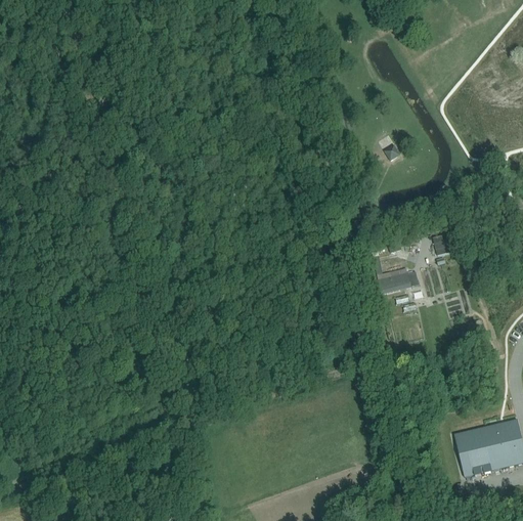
[(392,146),(385,150),(391,160),(398,156),(392,146)]
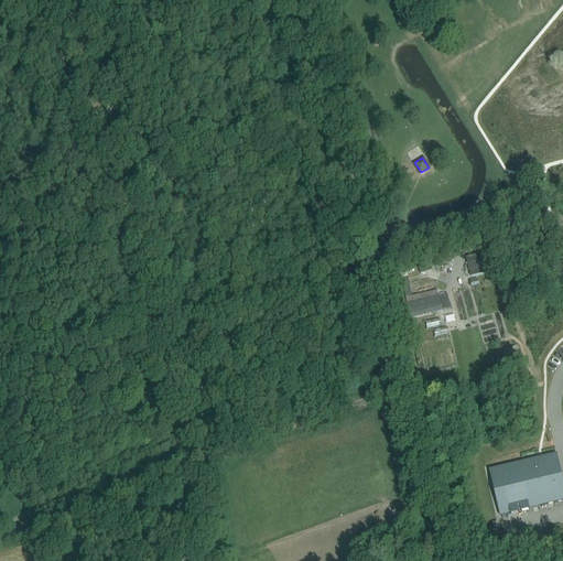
[(479,251),(465,255),(469,274),(484,271),(479,251)]
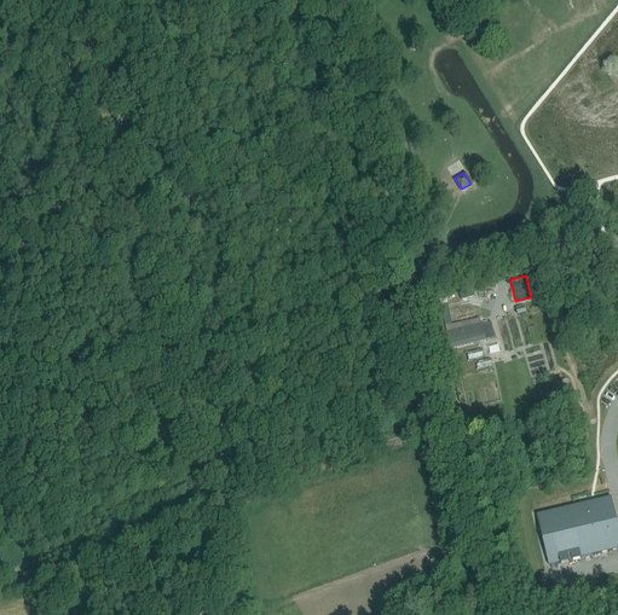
[(485,338),(480,320),(445,329),(449,347),(485,338)]
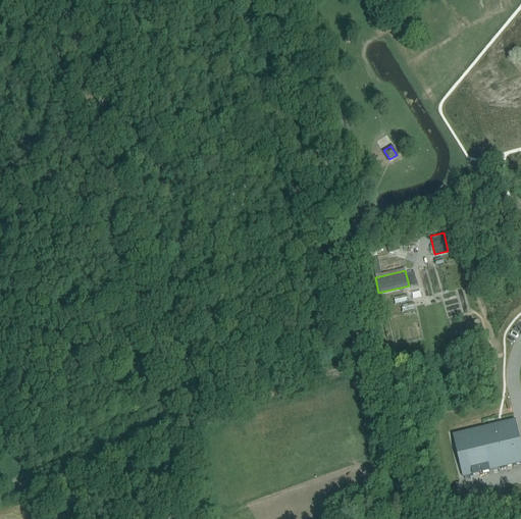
[(479,470),(481,469),(481,470),(489,469),(488,468),(520,460),(520,444),(515,417),(505,419),(497,421),(452,432),(462,474),(471,472),(472,473),(479,471),(479,470)]
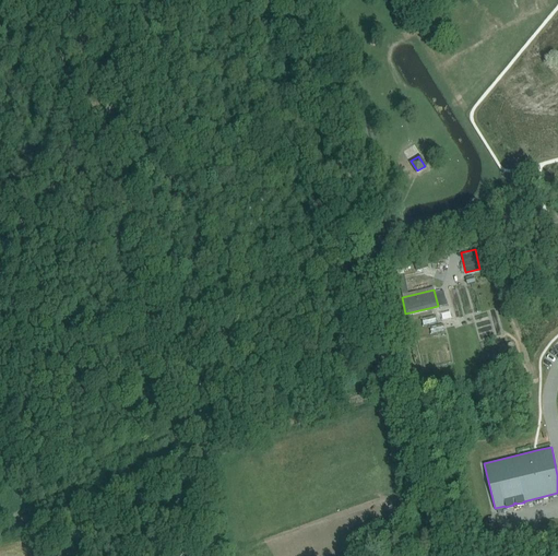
[(368,554),(368,555),(399,555),(396,546),(368,554)]
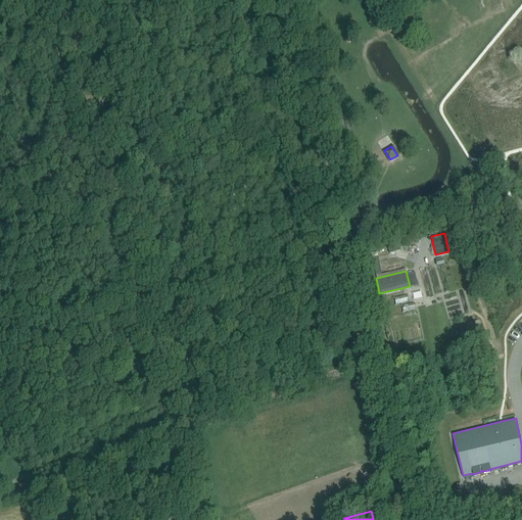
All buildings are outlined.
